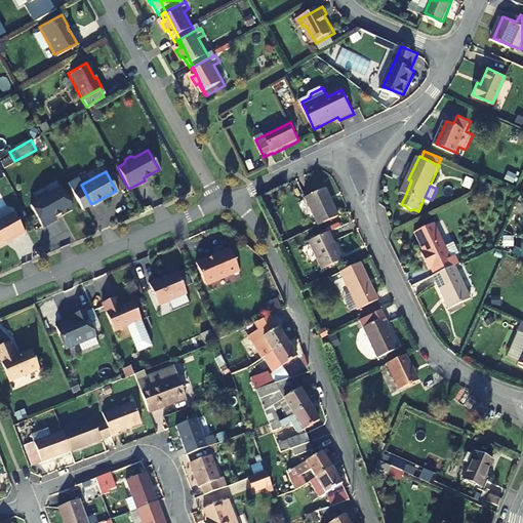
[(61,214),(70,209),(69,207),(71,206),(59,187),(47,194),(46,191),(34,198),(35,200),(28,204),(40,226),(54,217),(53,216),(59,212),(61,214)]
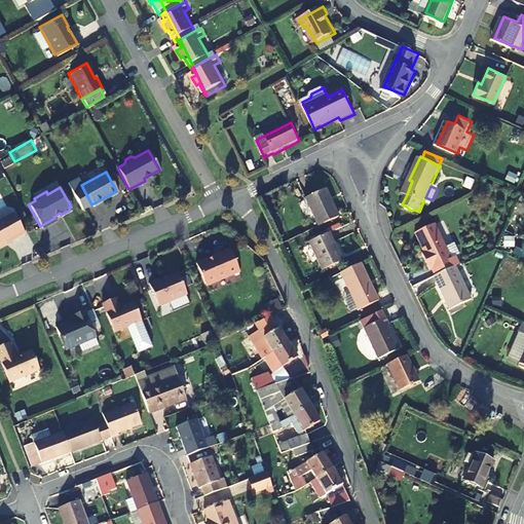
[(321,227),(340,217),(327,189),(307,199),(321,227)]
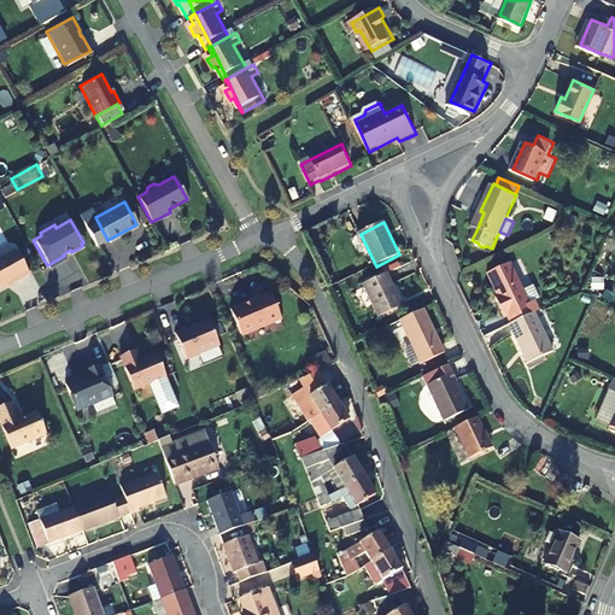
[(27,273),(15,249),(0,256),(0,286),(11,280),(11,281),(27,273)]
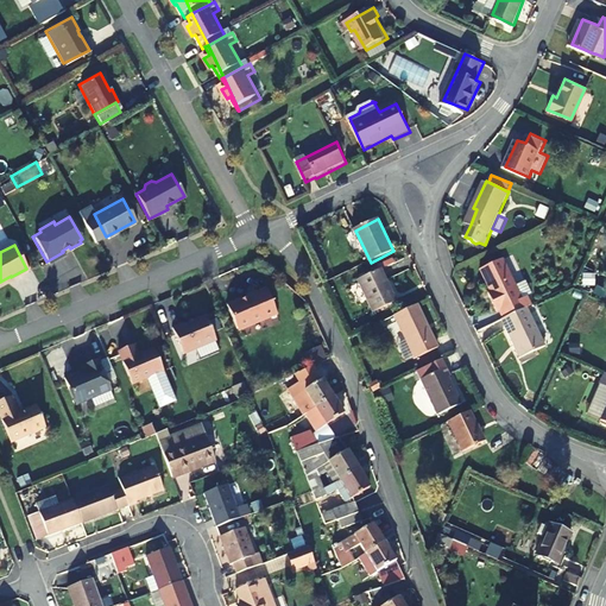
[(503,259),(481,270),(492,291),(494,298),(492,300),(498,311),(500,310),(504,319),(528,307),(531,304),(526,296),(522,298),(503,259)]
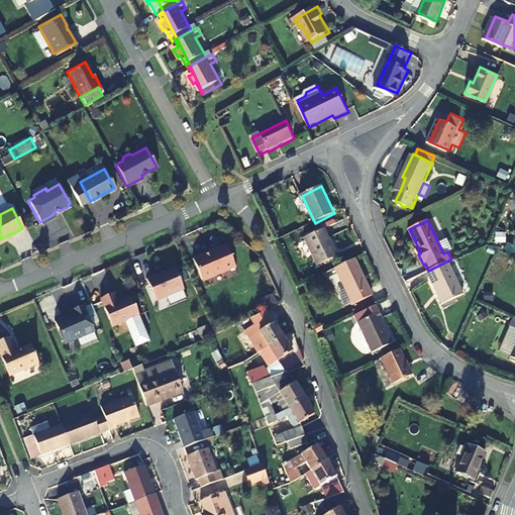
[(325,229),(305,238),(319,266),(338,255),(325,229)]
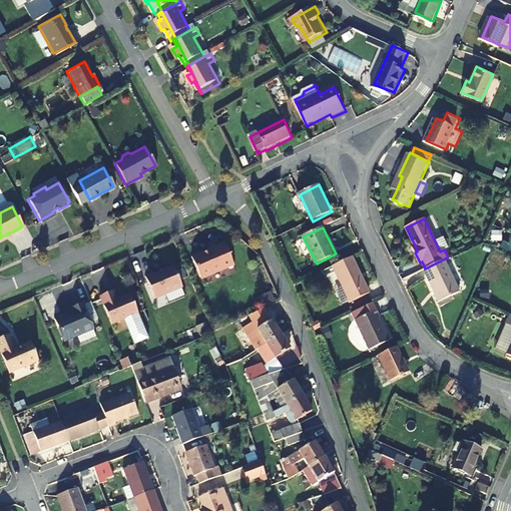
[(200,250),(189,256),(197,275),(201,277),(231,264),(222,241),(207,247),(208,248),(201,251),(200,250)]
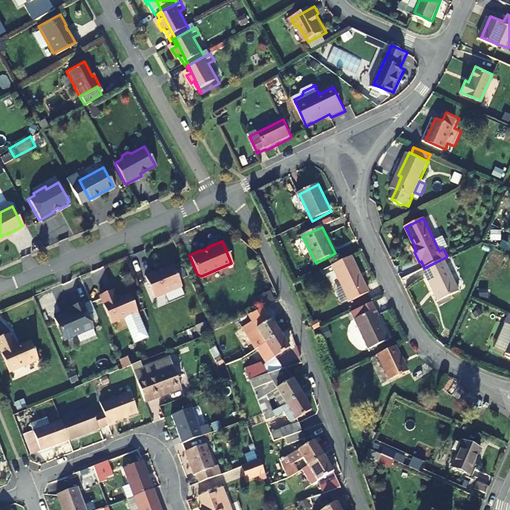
[(351,302),(370,292),(353,256),(333,266),(351,302)]
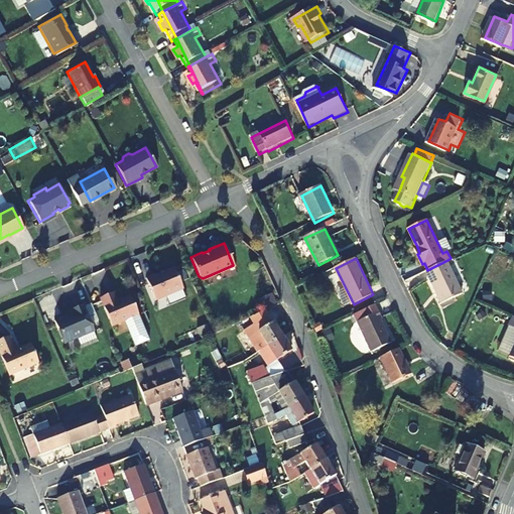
[(441,303),(464,293),(447,260),(427,270),(426,270),(441,303)]
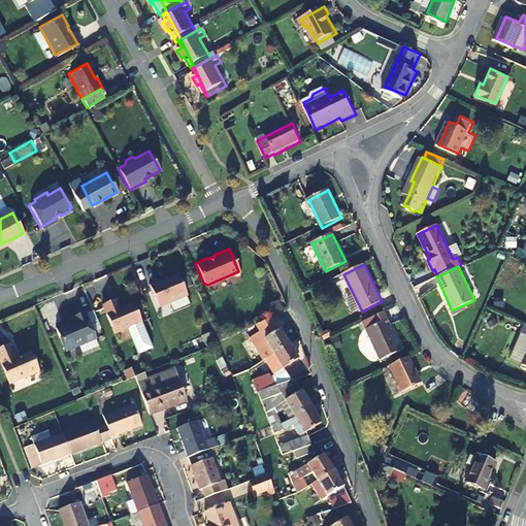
[(186,294),(176,272),(157,281),(156,280),(148,283),(157,306),(186,294)]
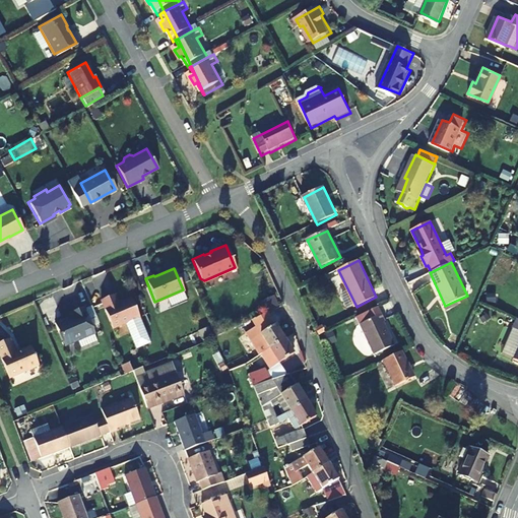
[(265,309),(277,303),(272,293),(260,299),(265,309)]
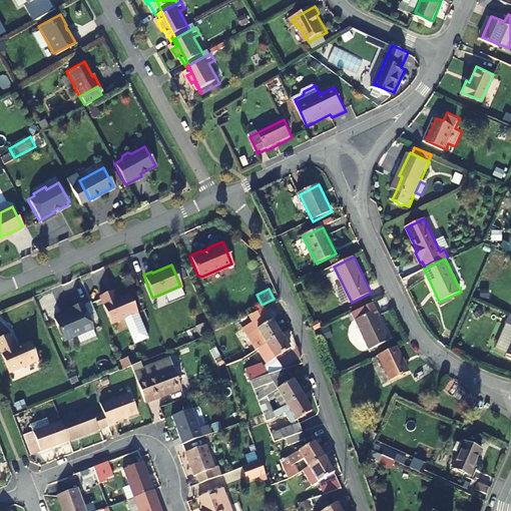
[(114,299),(111,290),(97,295),(109,323),(136,312),(128,293),(114,299)]
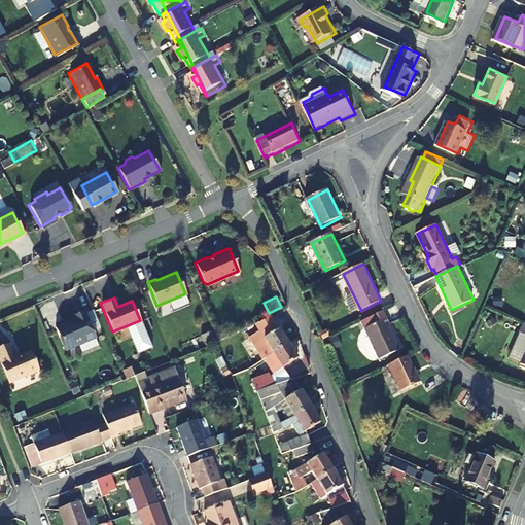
[(94,337),(82,310),(70,315),(72,319),(66,322),(65,321),(54,326),(57,335),(60,334),(66,349),(94,337)]
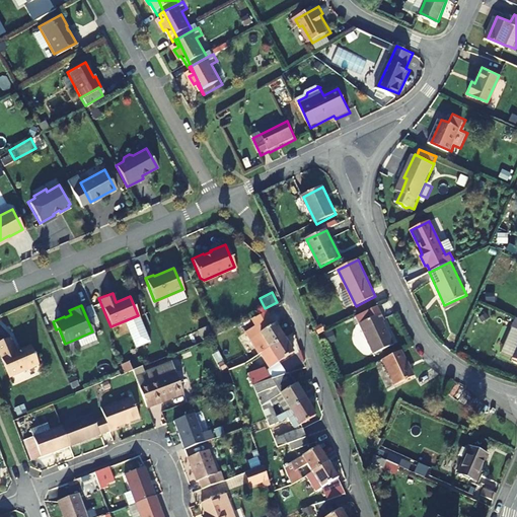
[(385,320),(378,305),(357,316),(376,353),(395,343),(384,320),(385,320)]
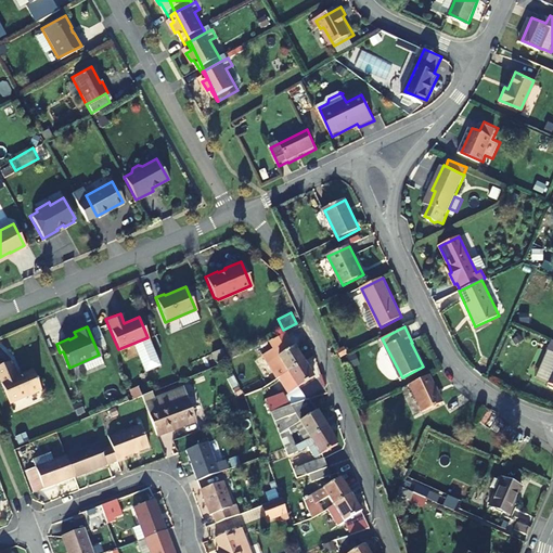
[(288,332),(273,338),(282,350),(295,343),(288,332)]
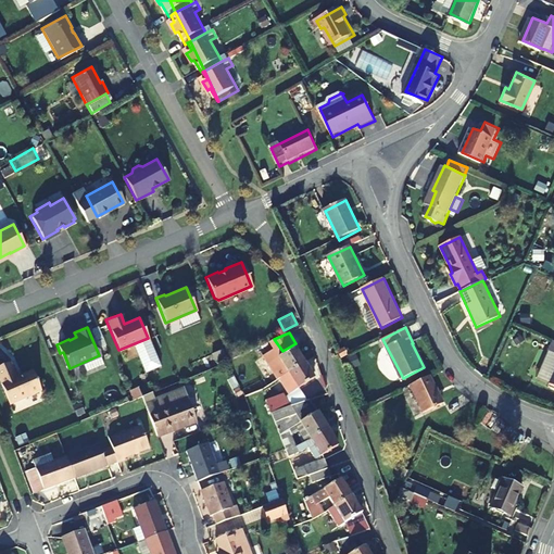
[(293,367),(309,357),(301,343),(274,361),(279,369),(290,363),(293,367)]
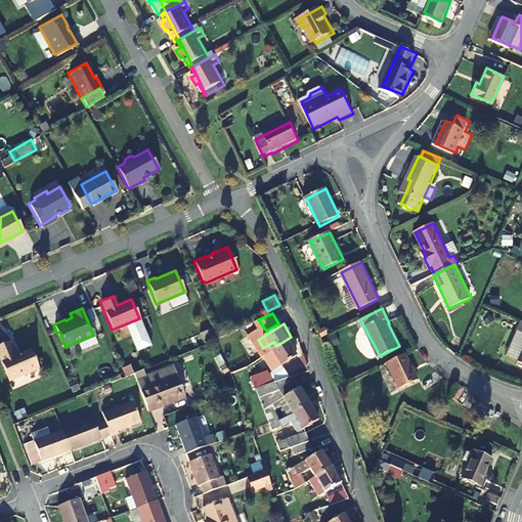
[(201,339),(211,335),(208,328),(198,332),(201,339)]
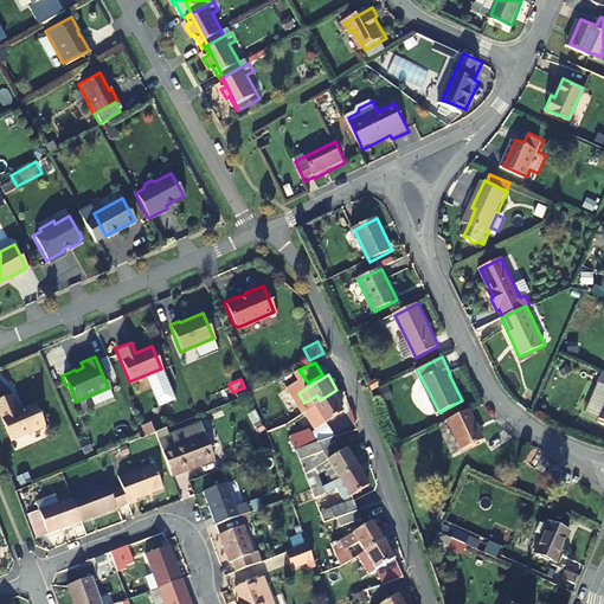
[(599,416),(603,404),(603,383),(598,380),(585,410),(599,416)]
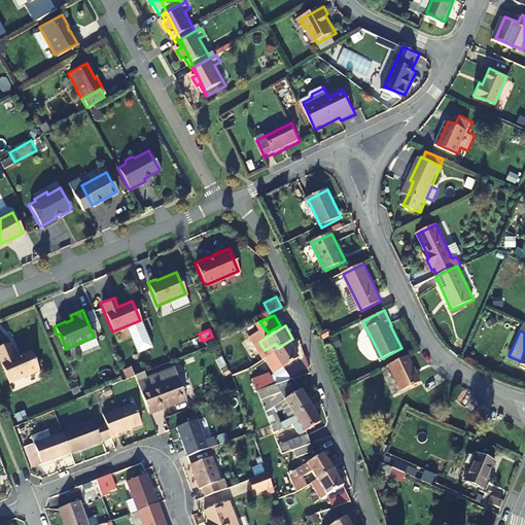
[(66,349),(60,334),(57,335),(64,350),(66,349)]
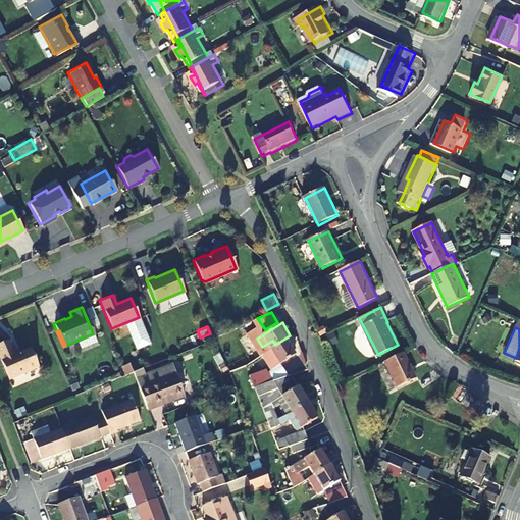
[(274,364),(299,349),(290,335),(275,345),(269,349),(266,351),(265,351),(274,364)]
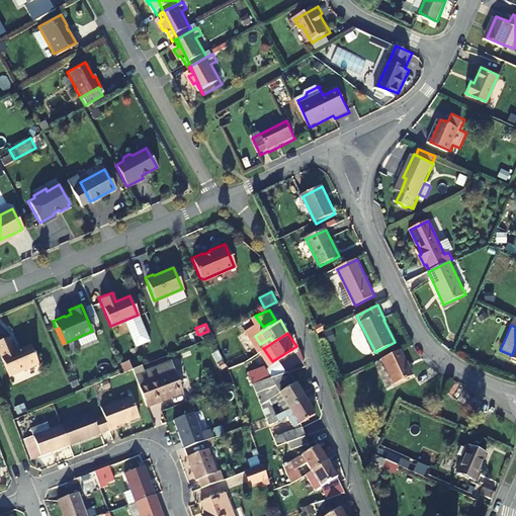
[(13,350),(7,336),(0,339),(0,358),(7,375),(36,363),(28,344),(13,350)]
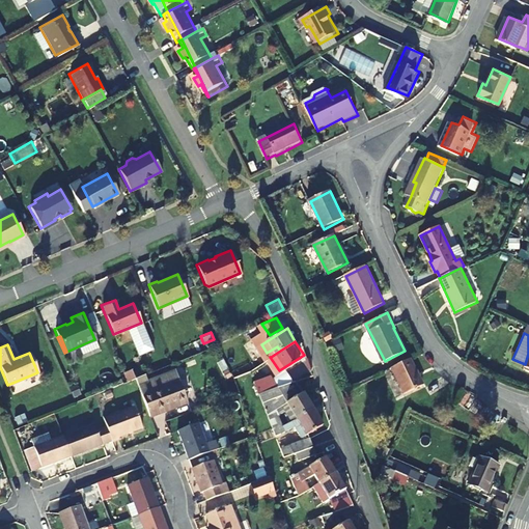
[(411,359),(410,358),(392,368),(405,394),(423,385),(417,372),(411,359)]
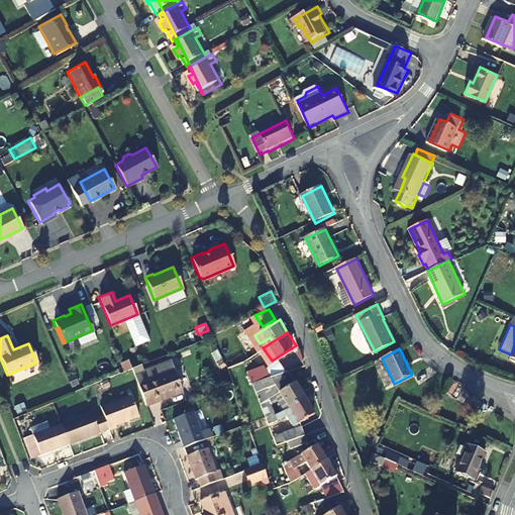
[(128,369),(142,406),(177,392),(166,363),(139,373),(136,366),(128,369)]
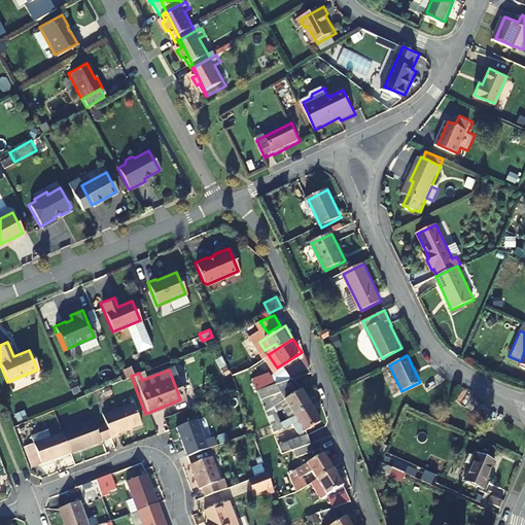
[(255,390),(277,382),(271,371),(250,378),(255,390)]
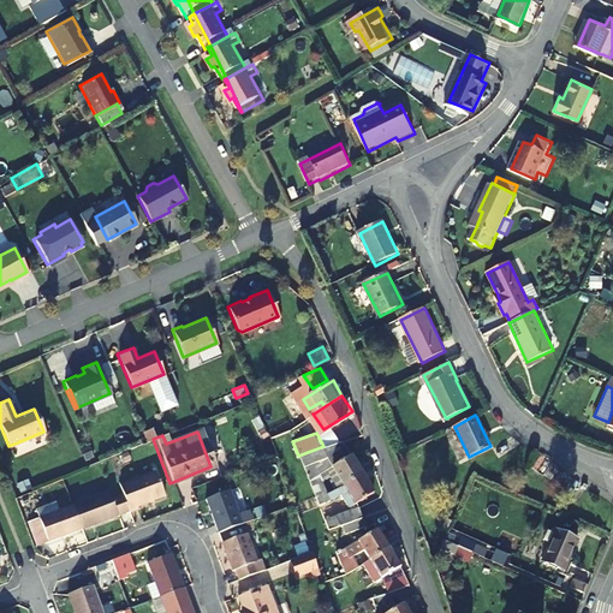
[(316,501),(364,470),(345,439),(323,446),(298,456),(316,501)]
